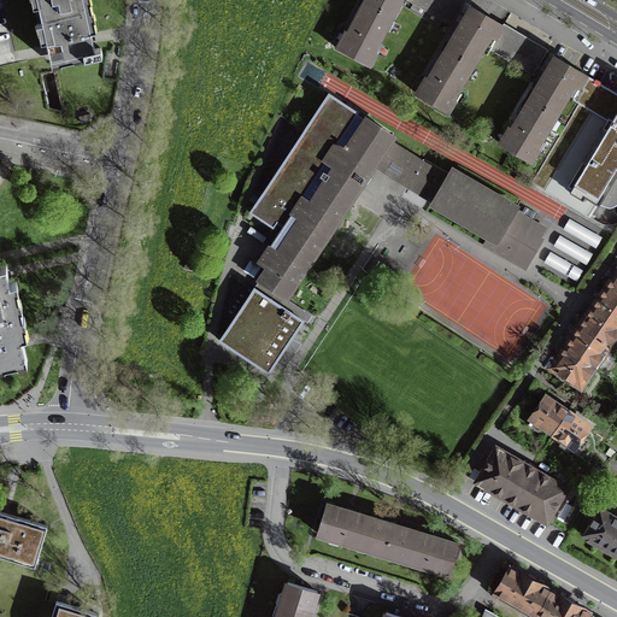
[(37,0),(51,59),(83,52),(84,58),(101,54),(100,48),(94,50),(83,0),(37,0)]
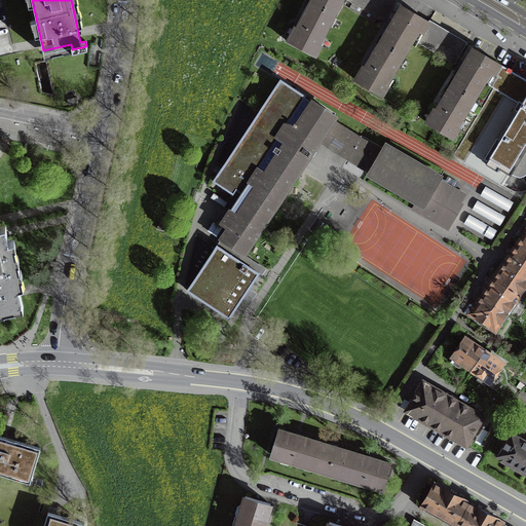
[(309,0),(309,1),(335,14),(343,0),(309,0)]
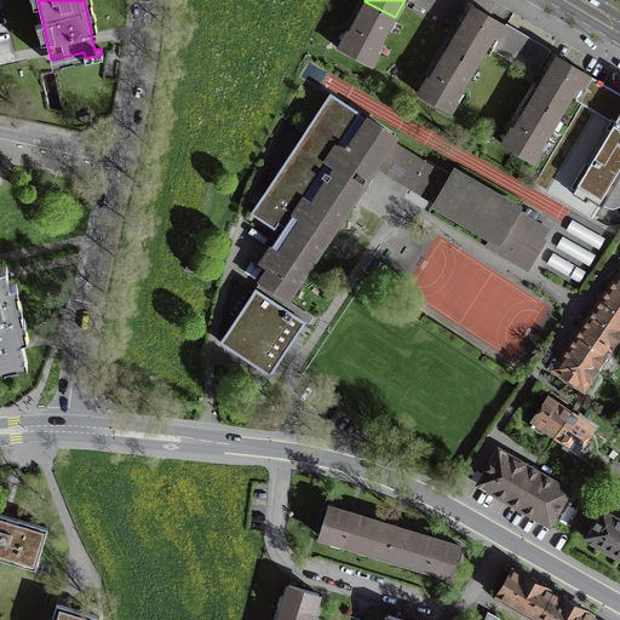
[(465,0),(408,0),(409,0),(453,24),(465,0)]
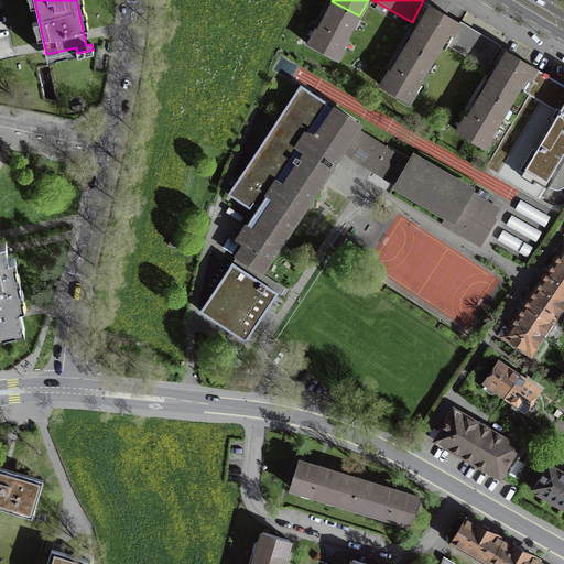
[(336,58),(359,15),(332,1),(308,43),(336,58)]
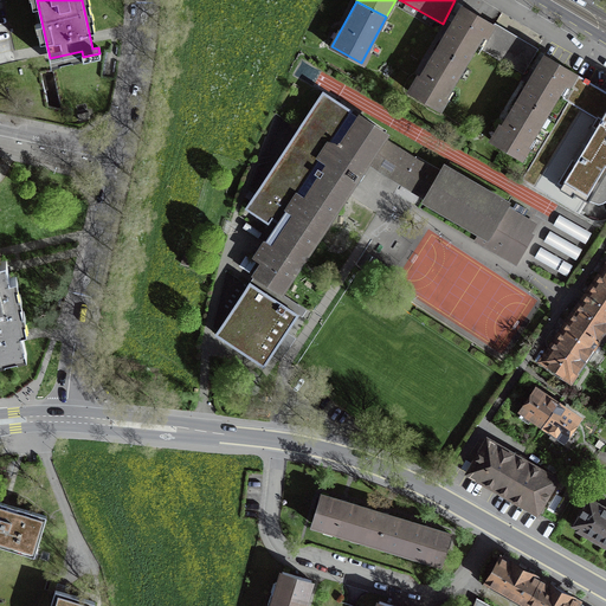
[(438,47),(466,64),(483,34),(488,37),(495,25),(462,6),(449,28),(438,47)]
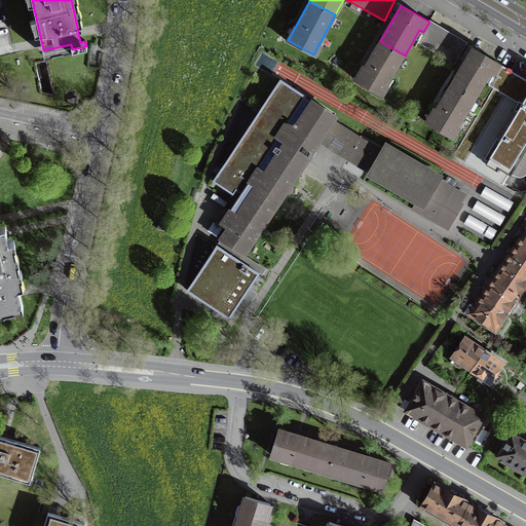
[(447,33),(429,22),(423,32),(417,41),(436,52),(447,33)]
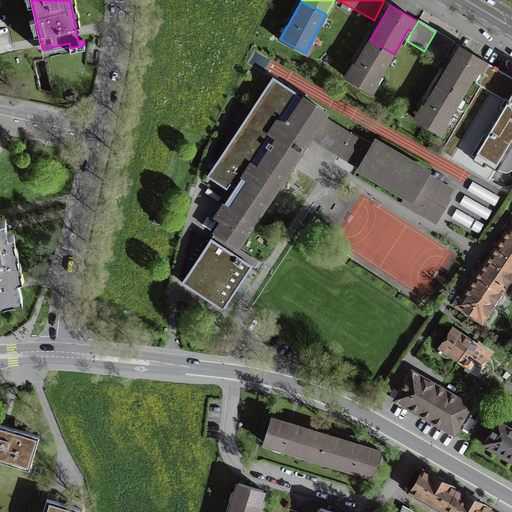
[(453,42),(435,32),(424,51),(442,61),(453,42)]
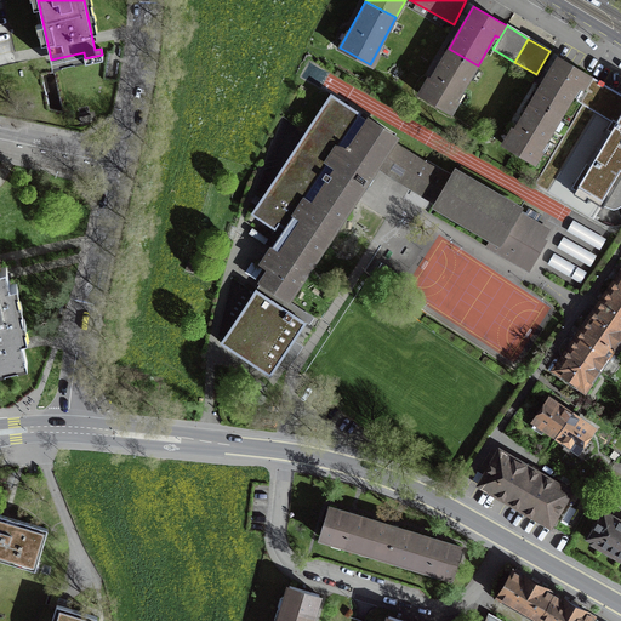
[(450,112),(478,66),(449,49),(421,95),(450,112)]
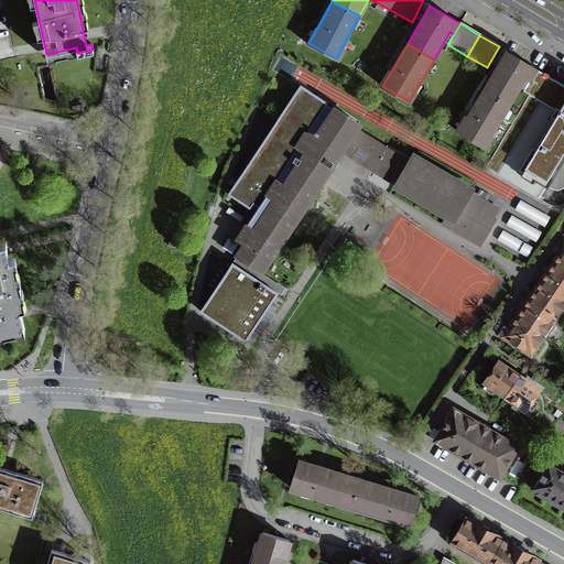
[(484,90),(509,105),(525,78),(530,80),(537,68),(507,51),(500,62),(501,62),(495,73),(484,90)]
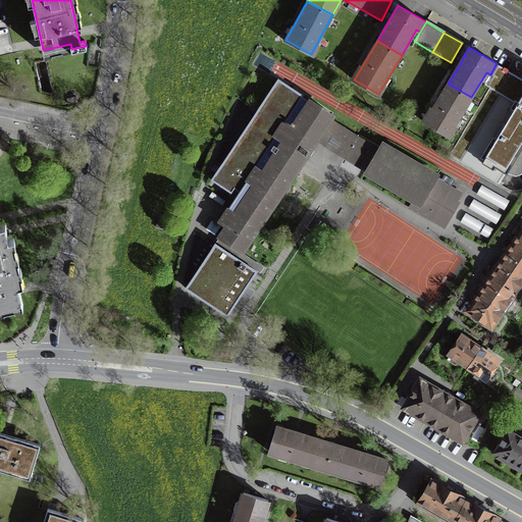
[(521,79),(497,63),(490,74),(484,84),(490,88),(451,155),(499,184),(505,172),(507,173),(521,148),(521,79)]
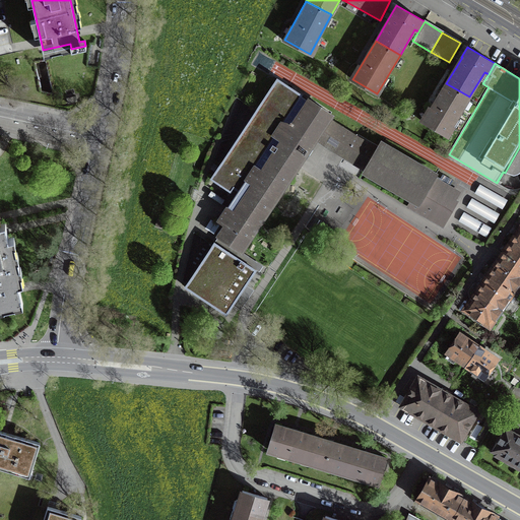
[(213,175),(234,188),(235,186),(240,189),(218,221),(225,225),(218,236),(242,251),(297,169),(320,132),(329,119),(332,115),(309,100),(308,101),(301,96),(302,94),(277,78),(213,175)]
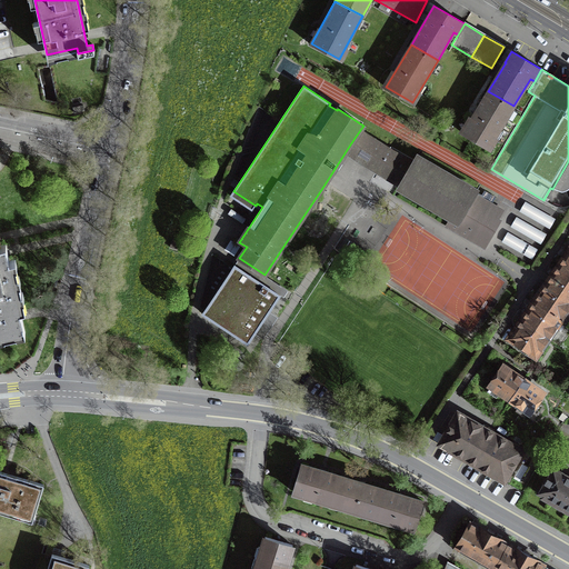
[(495,138),(513,106),(488,91),(471,119),(470,118),(461,132),(490,149),(497,139),(495,138)]
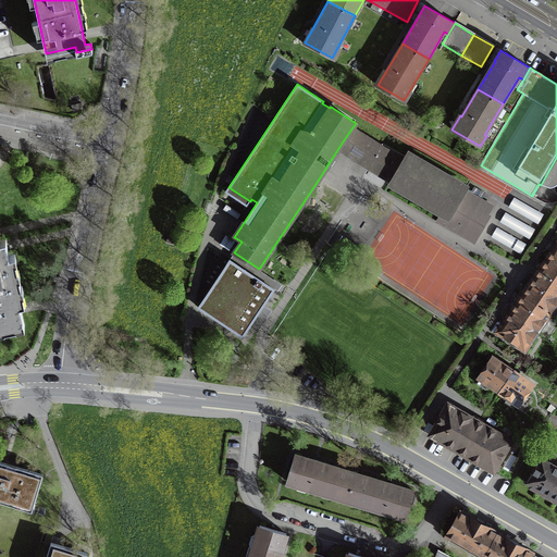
[(392,182),(390,184),(442,213),(437,221),(474,243),(489,217),(477,210),(482,201),(465,190),(466,187),(408,153),(406,158),(393,152),(368,138),(353,127),(343,141),(373,160),(369,168),(392,182)]
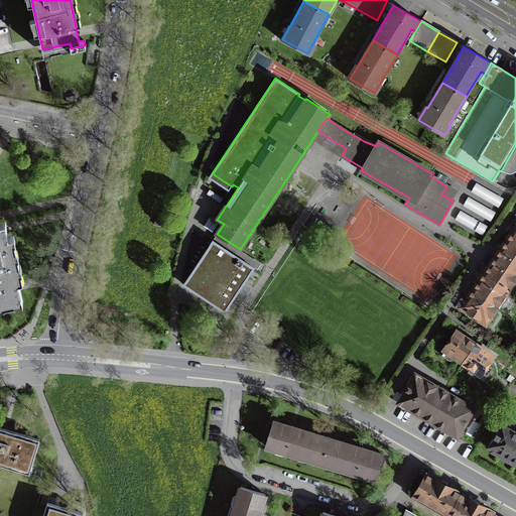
[(472,190),(499,207),(505,197),(477,180),(472,190)]
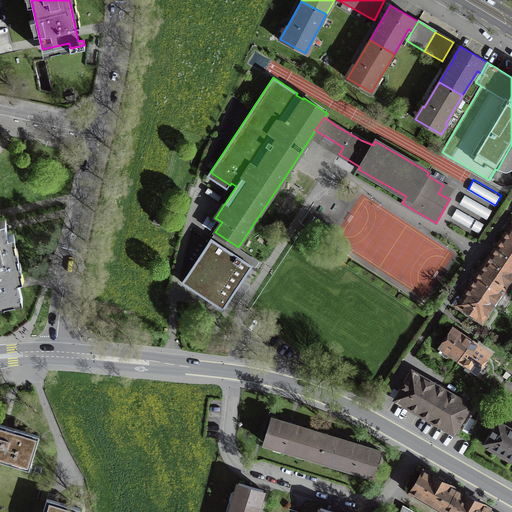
[(465,193),(460,203),(488,218),(493,208),(465,193)]
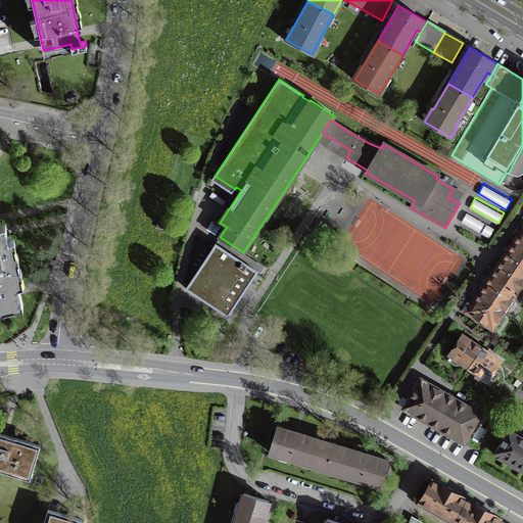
[(467,211),(462,221),(490,236),(495,226),(467,211)]
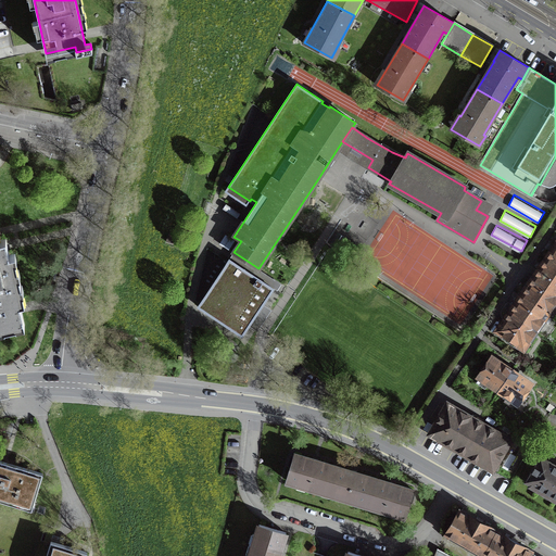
[(5,238),(0,238),(0,323),(13,320),(24,318),(5,238)]
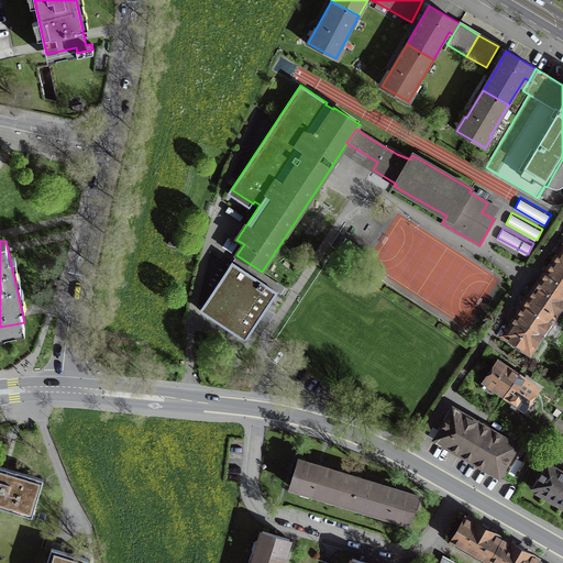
[(562,246),(553,262),(562,267),(562,246)]
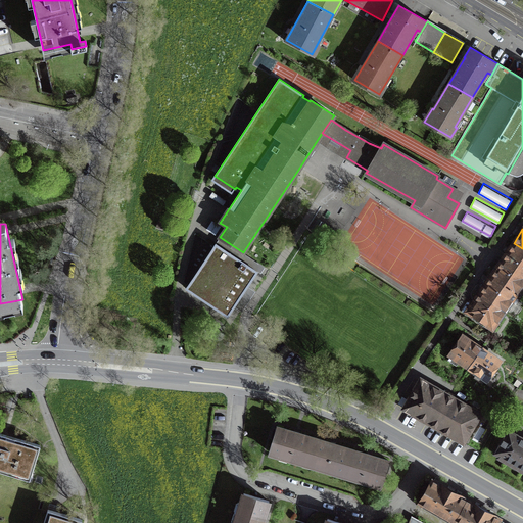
[(216,243),(186,288),(228,316),(257,271),(216,243)]
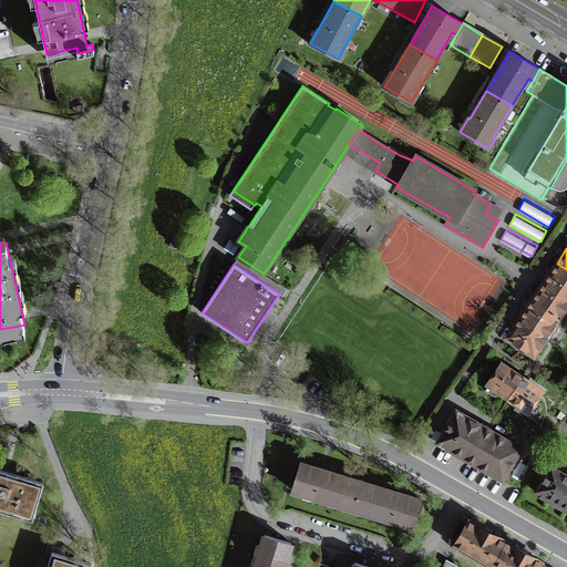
[(566,269),(557,264),(545,281),(566,296),(566,269)]
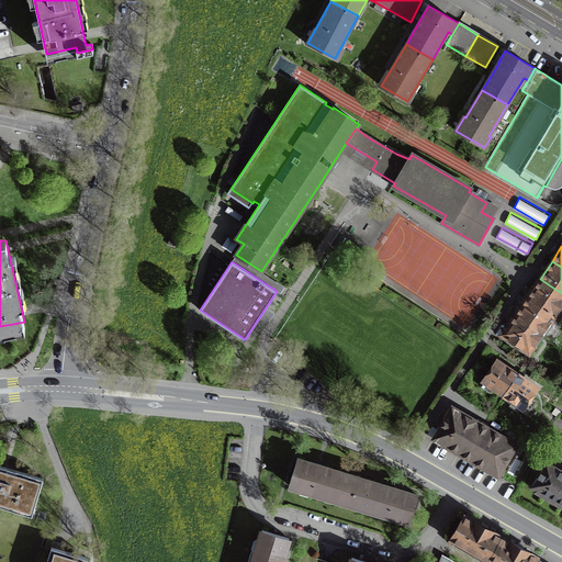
[(561,293),(540,279),(527,298),(554,315),(559,318),(561,314),(561,293)]
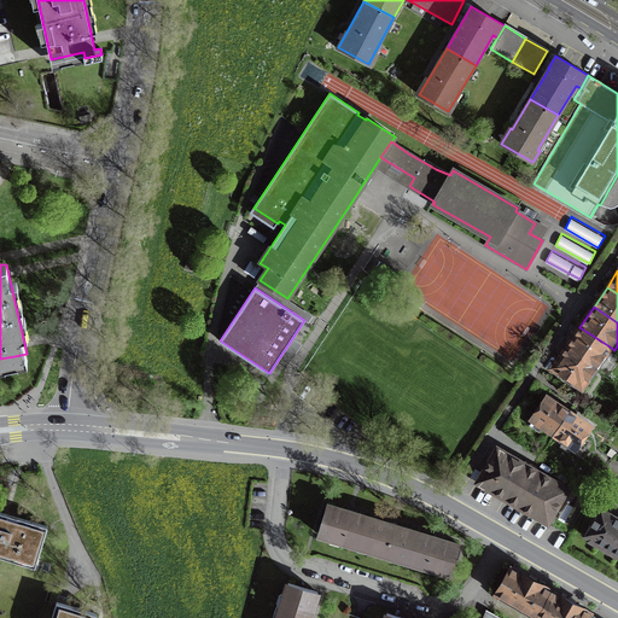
[(579,327),(566,347),(595,367),(610,347),(579,327)]
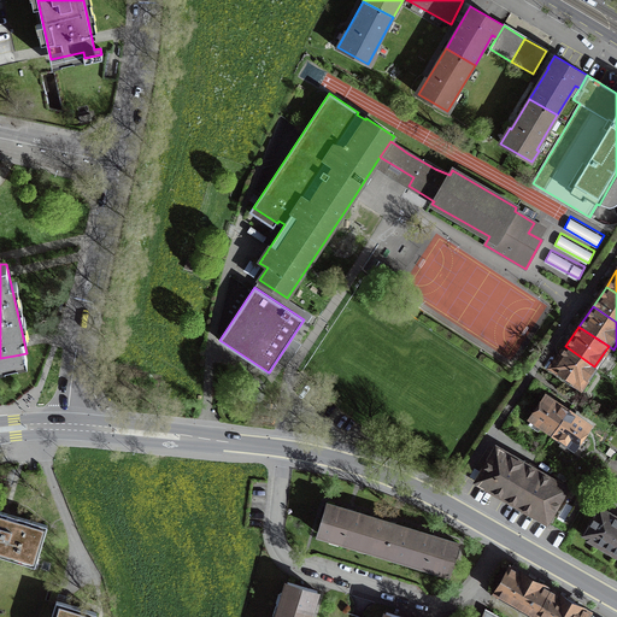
[(594,366),(565,346),(551,366),(581,387),(594,366)]
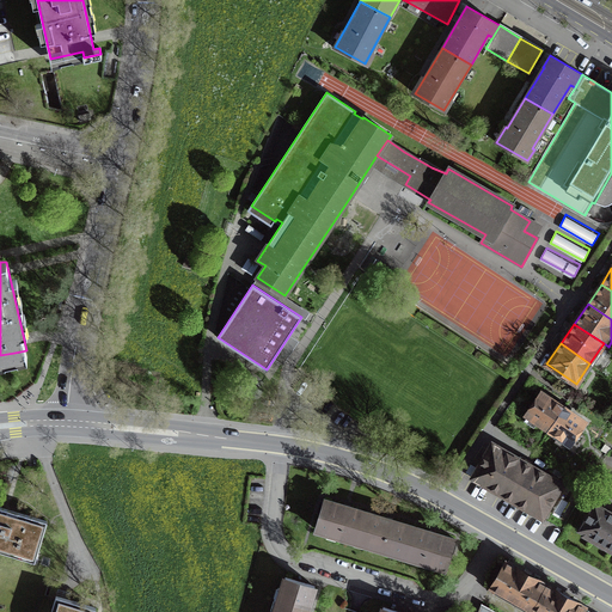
[(563,407),(542,392),(526,415),(527,415),(524,421),(534,428),(538,422),(548,429),(563,407)]
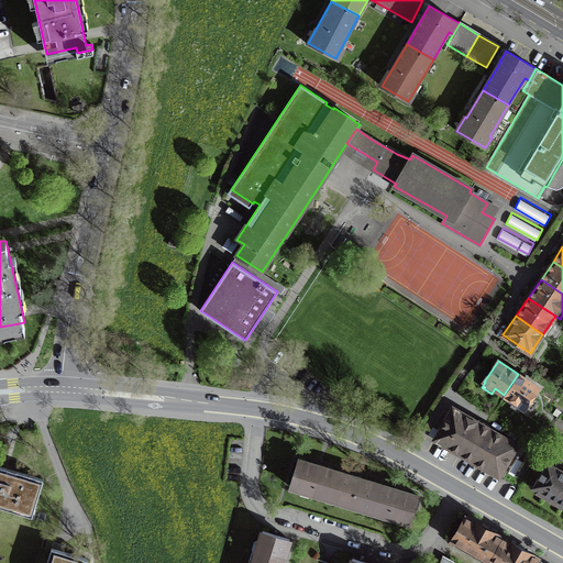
[(538,387),(518,374),(504,395),(514,401),(510,406),(519,412),(522,408),(523,408),(538,387)]
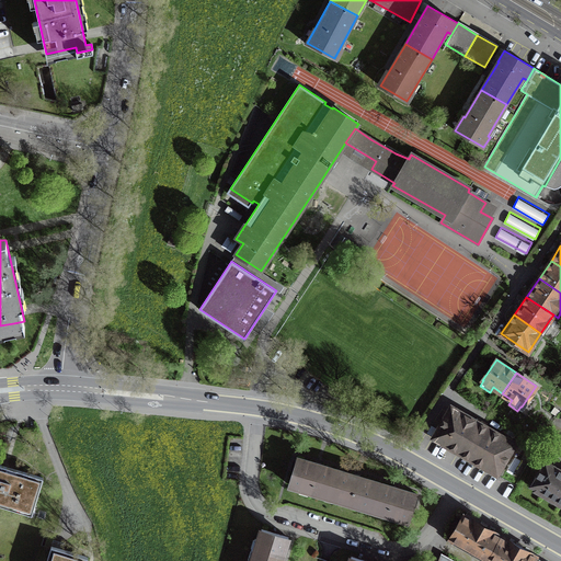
[(502,472),(519,436),(447,401),(430,438),(502,472)]
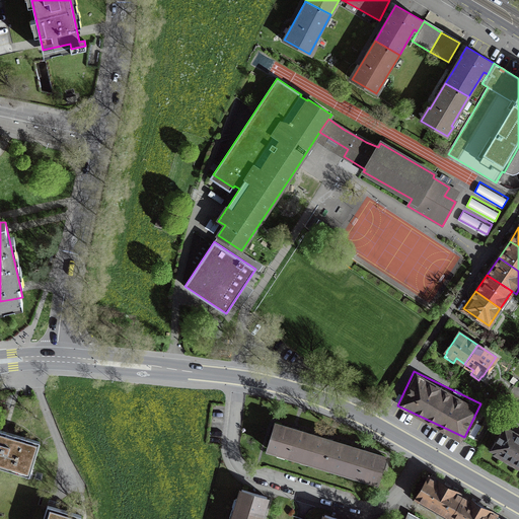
[(304,460),(311,435),(275,424),(267,449),(304,460)]
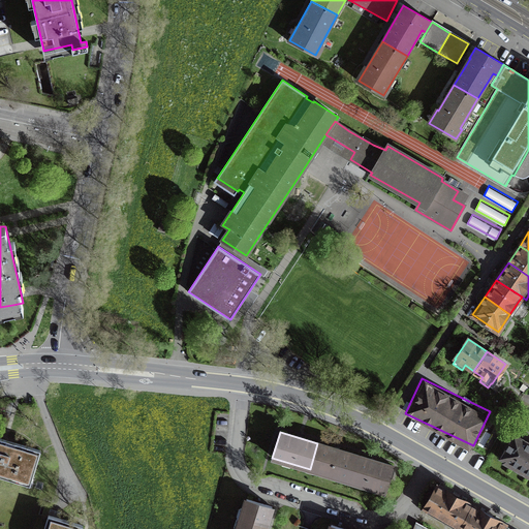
[(528,442),(514,434),(501,457),(512,463),(511,465),(528,474),(528,442)]
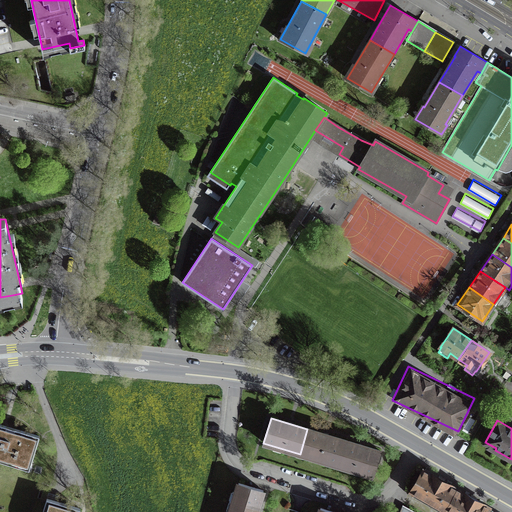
[(15,429),(0,424),(0,460),(29,469),(39,436),(15,429)]
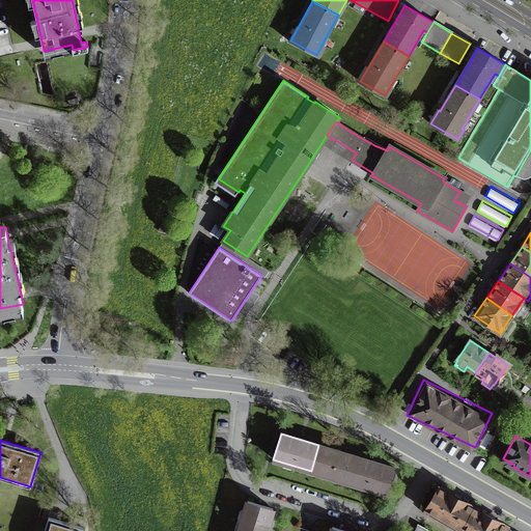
[(348,482),(357,456),(318,445),(311,471),(348,482)]
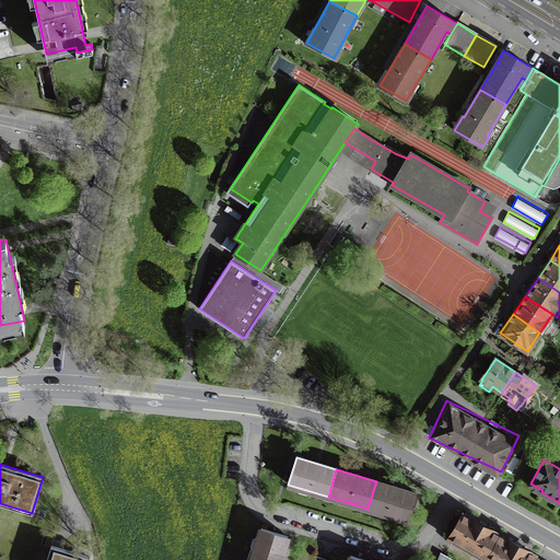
[(417,493),(376,481),(368,509),(408,521),(417,493)]
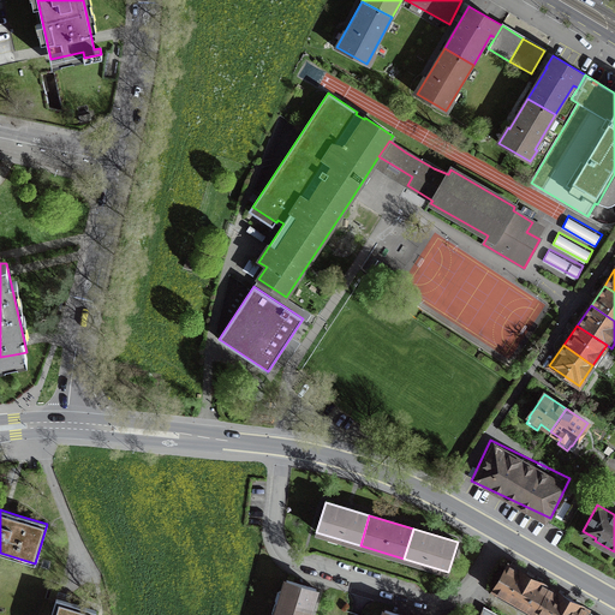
[(495,590),(535,613),(549,587),(509,565),(495,590)]
